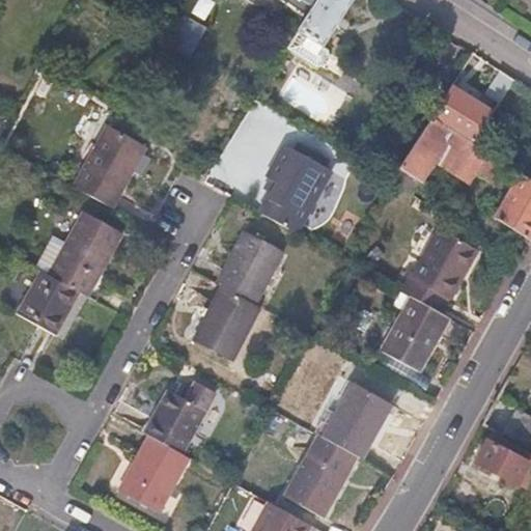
[(278,0),(307,19),(318,0),(278,0)]
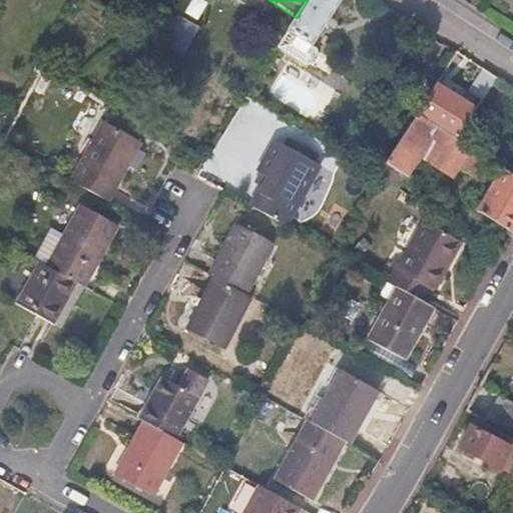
[(312,43),(339,0),(308,0),(297,18),(290,29),(312,43)]
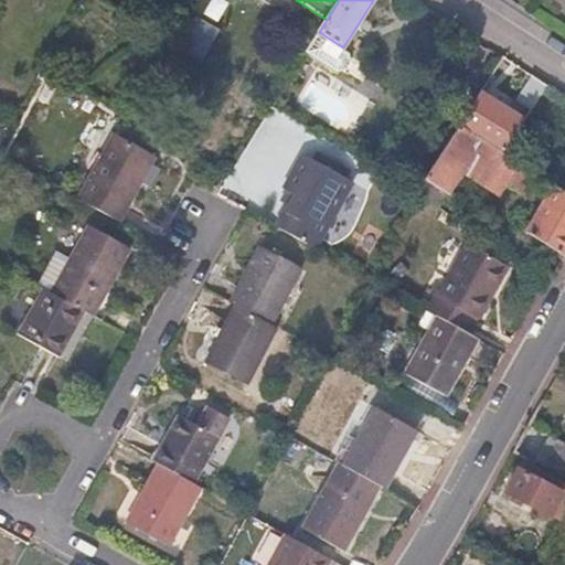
[(200,63),(220,30),(194,16),(177,48),(200,63)]
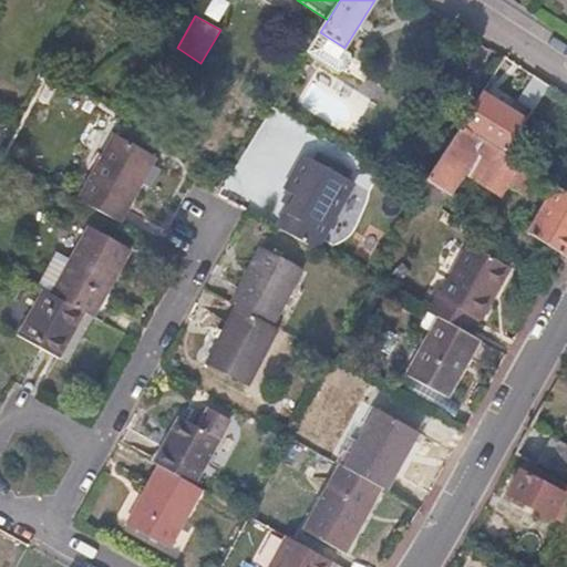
[(344,48),(320,32),(308,53),(339,73),(341,74),(343,74),(347,75),(350,73),(352,73),(354,71),(356,69),(357,65),(357,62),(358,59),(354,55),(352,53),(344,48)]
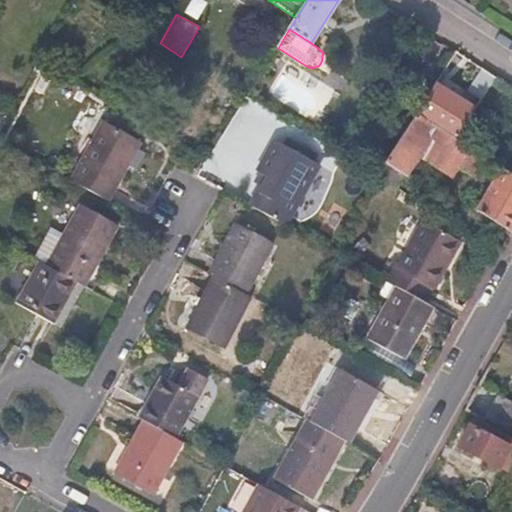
[(496,77),(482,68),(475,78),(490,87),(496,77)]
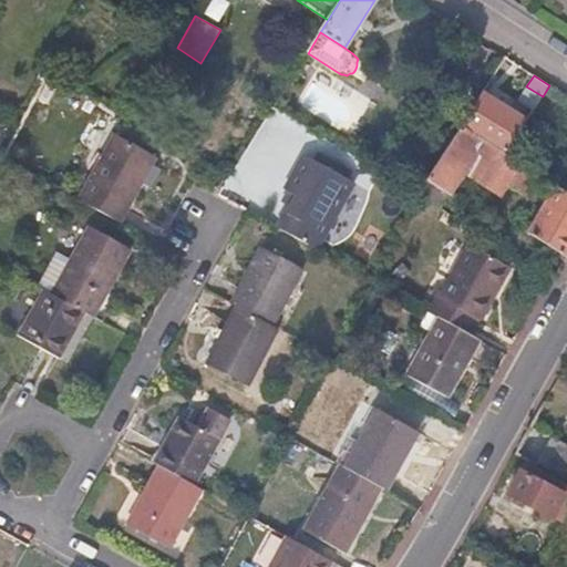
[(506,153),(528,120),(482,91),(461,124),(506,153)]
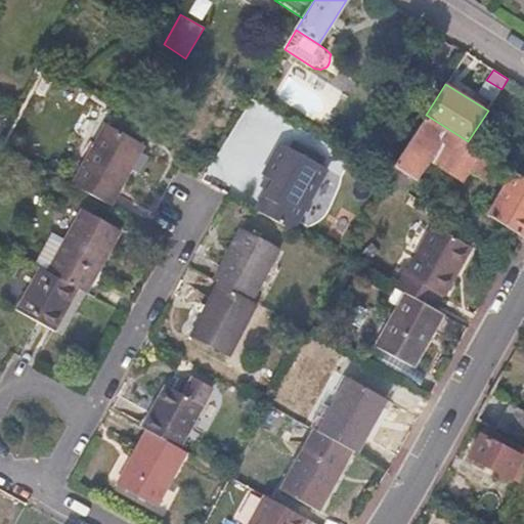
[(435,150),(448,129),(426,115),(393,166),(416,181),(435,150)]
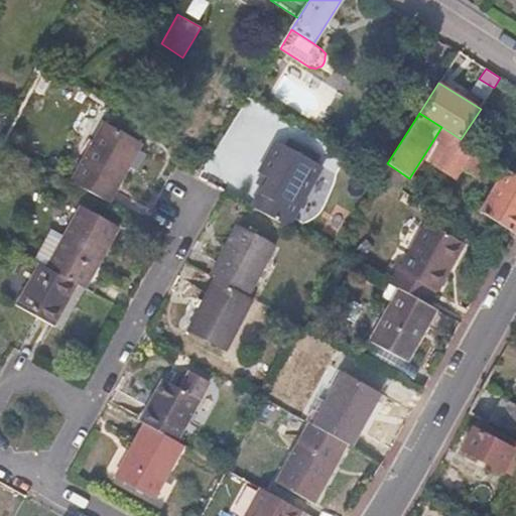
[(110,203),(143,143),(104,122),(71,181),(110,203)]
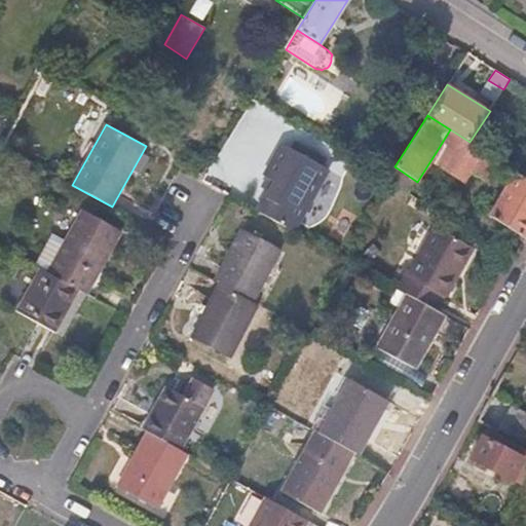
[(472,173),(485,152),(470,142),(450,129),(437,151),(472,173)]
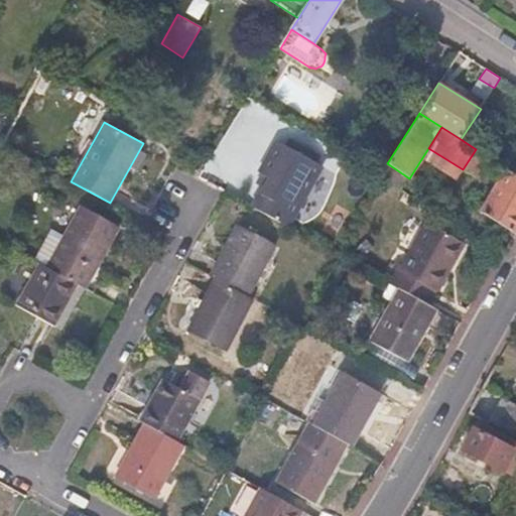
[(289,228),(324,166),(276,140),(258,172),(268,176),(251,207),(289,228)]
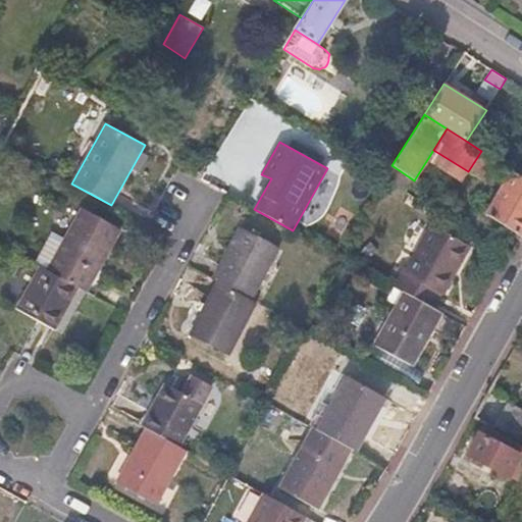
[(483,181),(497,160),(481,151),(468,171),(483,181)]
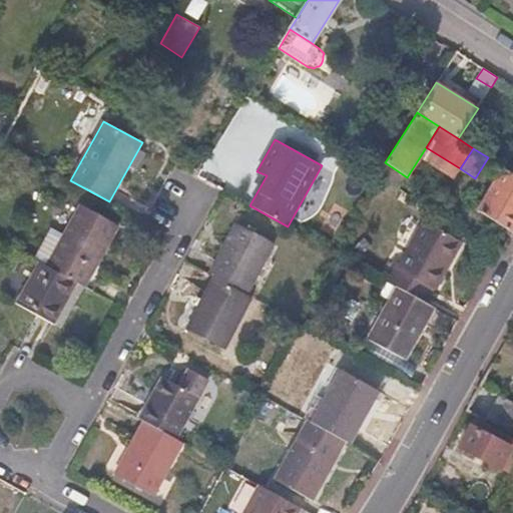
[(407,177),(385,162),(377,175),(384,179),(399,188),(407,177)]
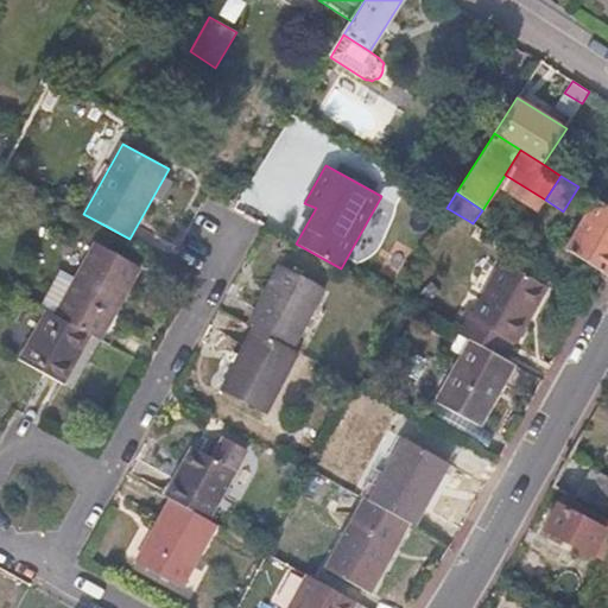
[(607,276),(607,274),(607,206),(595,197),(565,249),(607,276)]
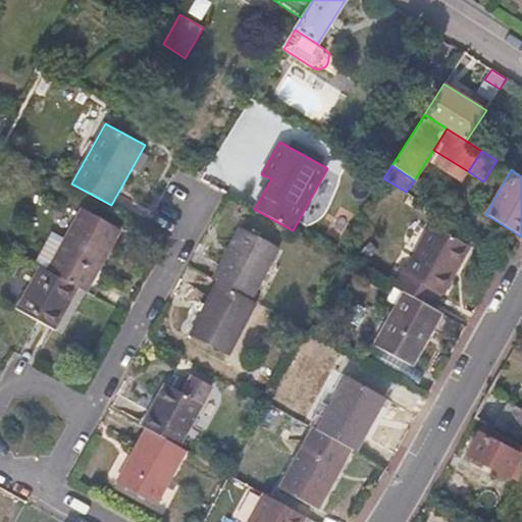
[(87,293),(120,229),(81,207),(64,238),(52,231),(34,264),(41,267),(77,288),(87,293)]
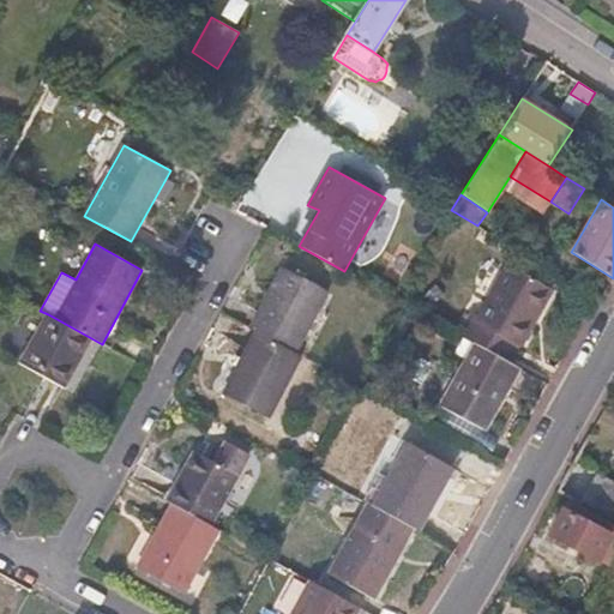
[(522,348),(553,290),(506,264),(479,315),(473,313),(461,335),(476,343),(507,361),(516,345),(522,348)]
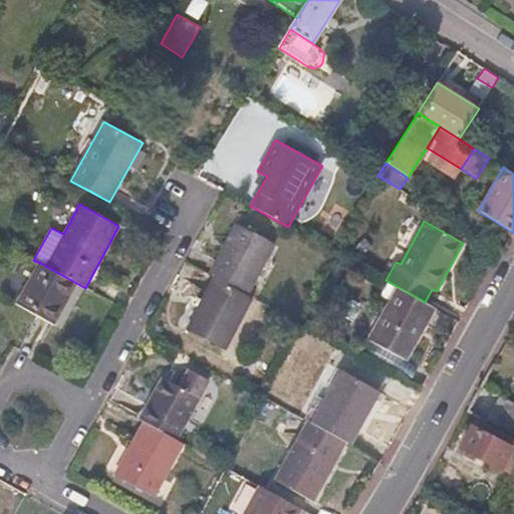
[(275,244),(237,223),(210,275),(214,277),(248,296),(275,244)]
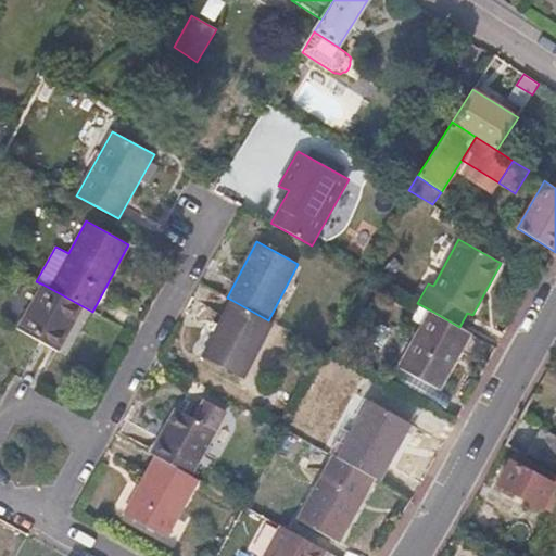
[(58,351),(83,306),(43,285),(19,329),(58,351)]
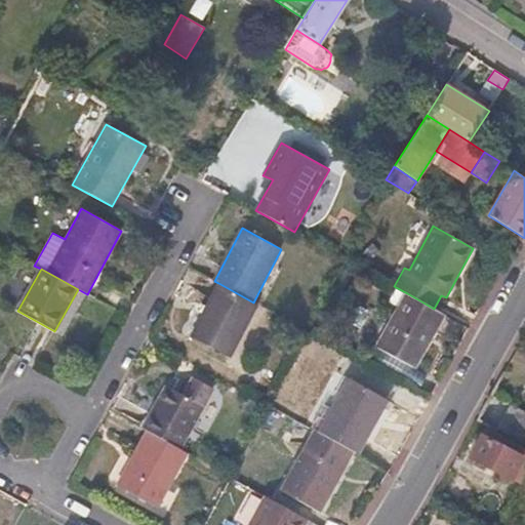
[(230,358),(257,305),(253,303),(218,283),(191,337),(230,358)]
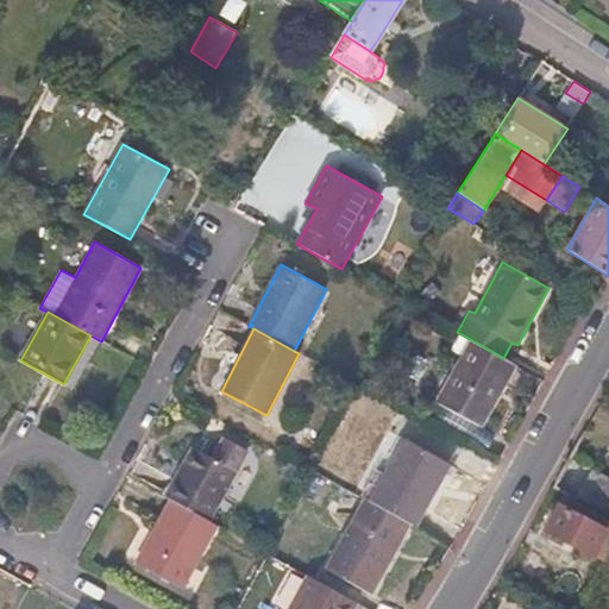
[(482,428),(518,365),(503,358),(472,340),(438,403),(482,428)]
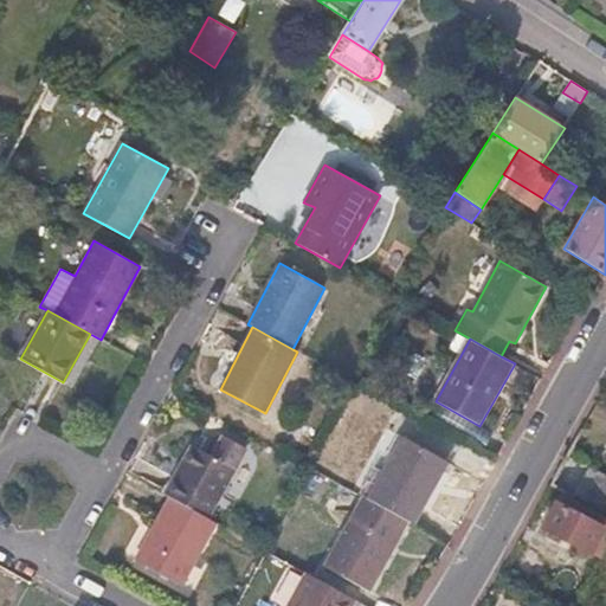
[(208,519),(246,447),(220,434),(210,455),(192,445),(165,495),(168,497),(208,519)]
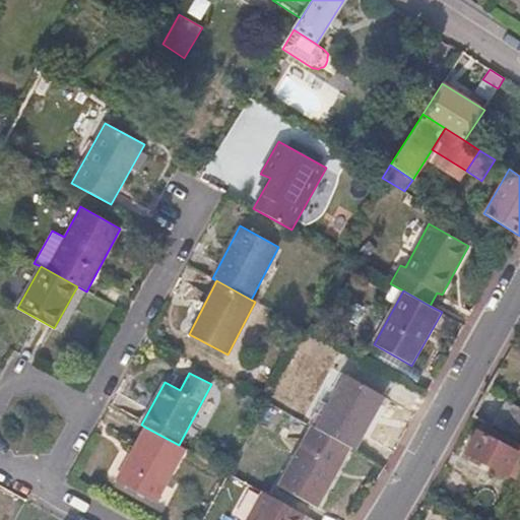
[(356,451),(385,397),(345,375),(316,429),(350,447),(356,451)]
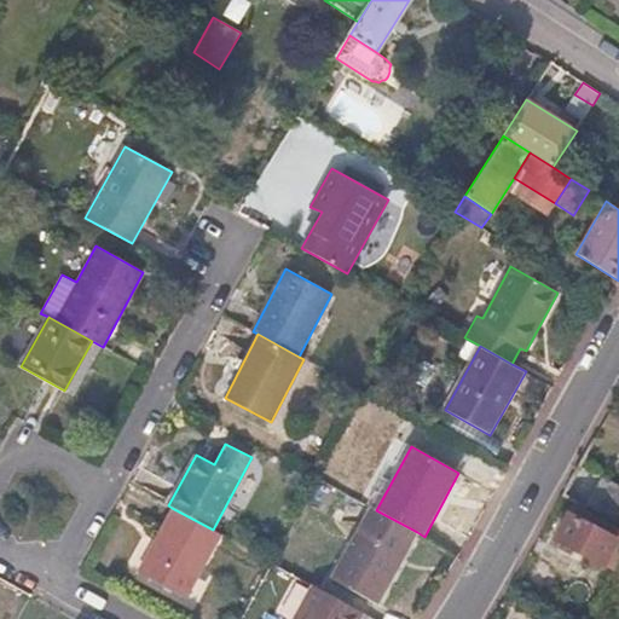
[(618,486),(602,478),(586,505),(618,522),(618,486)]
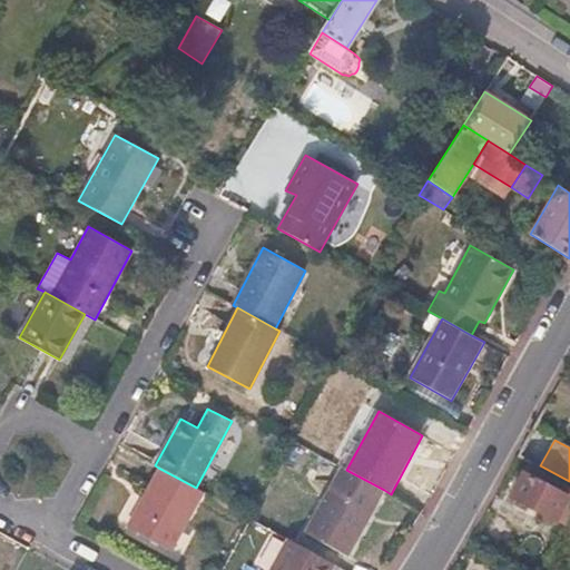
[(569,495),(561,491),(566,483),(527,462),(508,495),(558,522),(569,499),(569,495)]
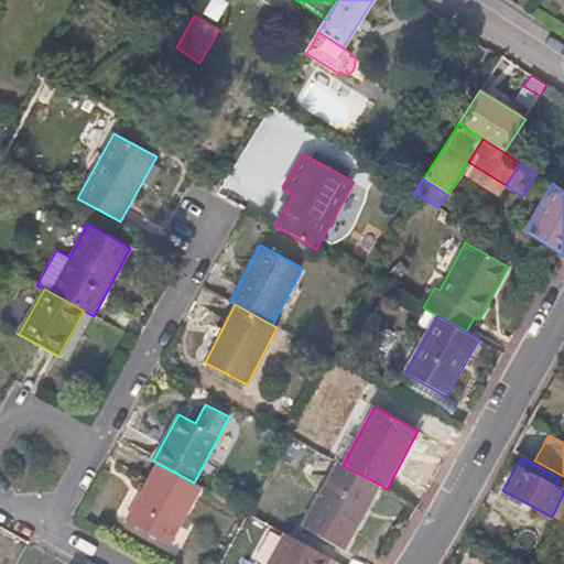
[(344,550),(380,485),(343,465),(338,462),(303,528),(321,538),(344,550)]
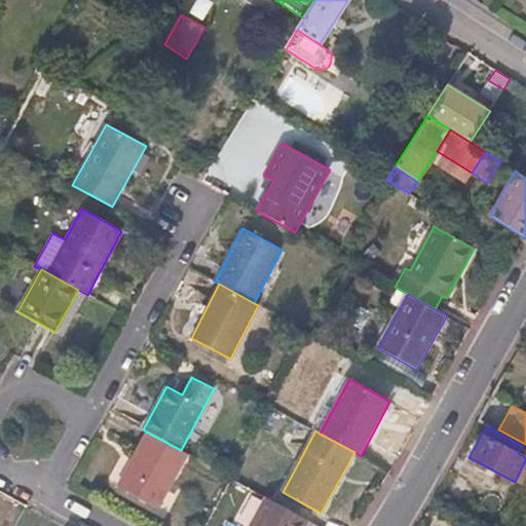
[(157,510),(187,454),(181,450),(146,431),(116,486),(157,510)]
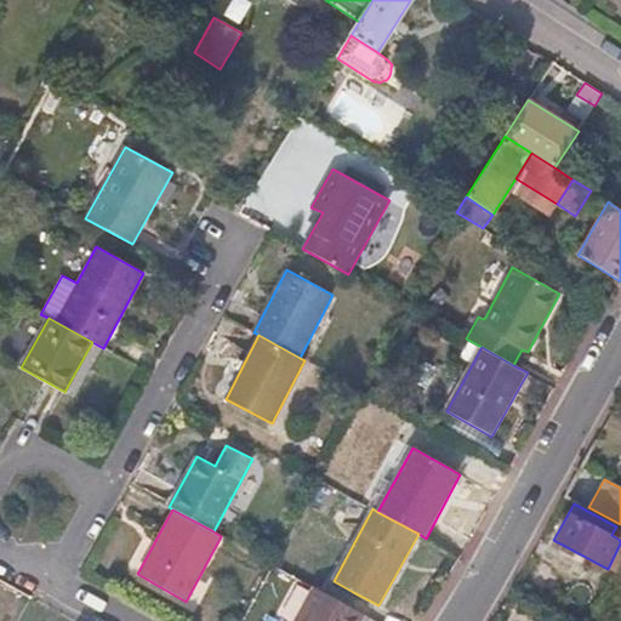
[(616,573),(620,563),(620,529),(616,527),(611,535),(620,540),(620,543),(608,569),(616,573)]
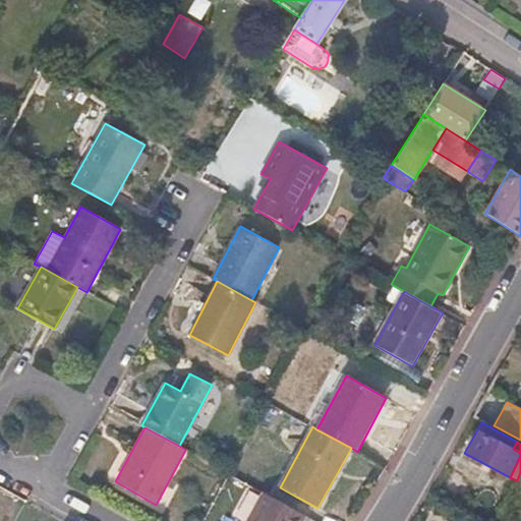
[(302,520),(306,516),(263,493),(246,520),(302,520)]
